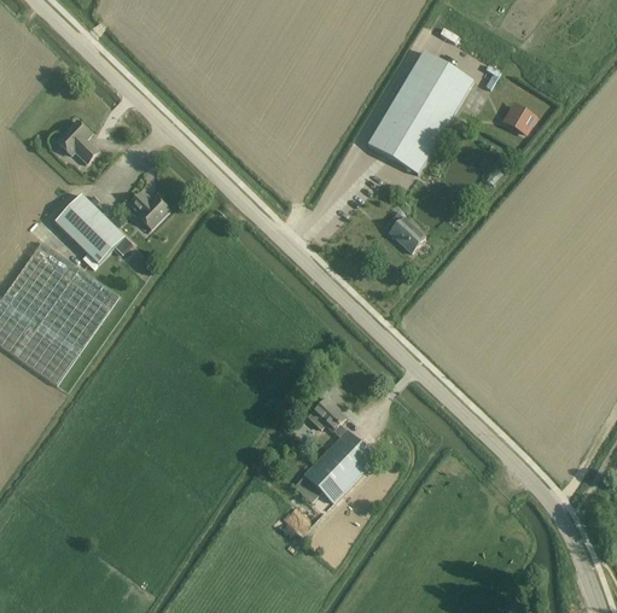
[(372,135),(367,142),(391,158),(399,146),(424,161),(417,173),(461,99),(473,80),(423,50),(384,115),(372,135)]
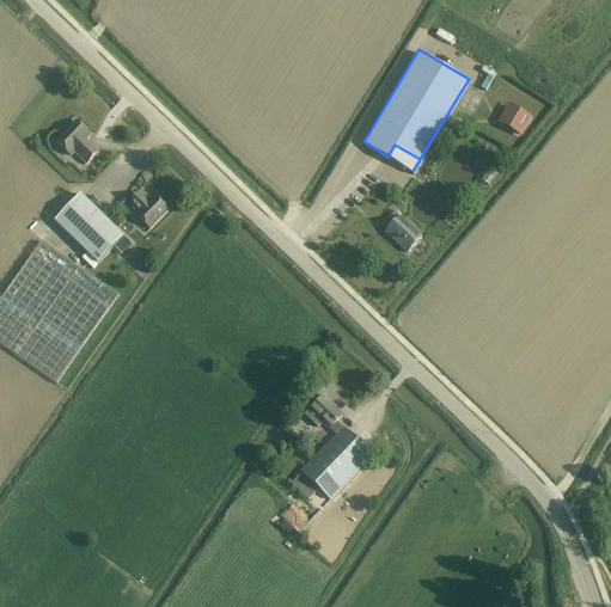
[(474,92),(465,106),(471,109),(480,96),(474,92)]
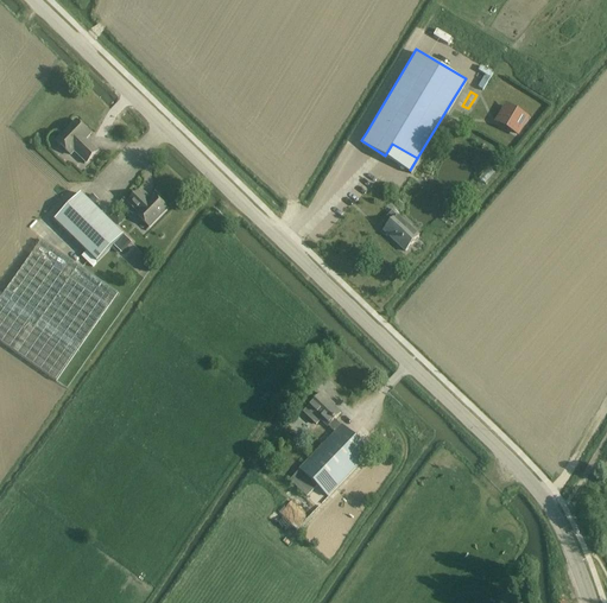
[(505,102),(495,118),(518,131),(526,115),(505,102)]
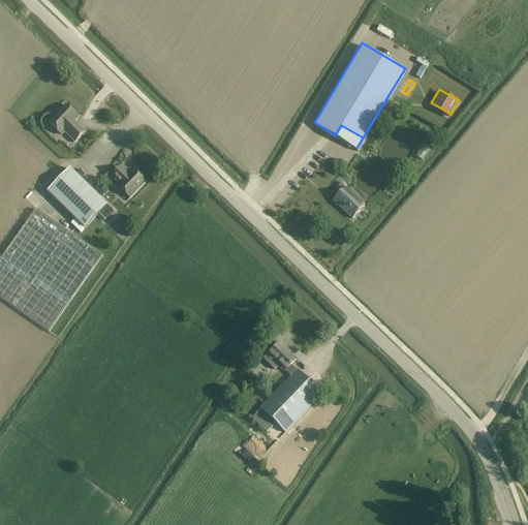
[(72,120),(79,115),(66,103),(49,121),(61,132),(63,131),(64,129),(67,131),(75,140),(85,129),(76,122),(75,123),(72,120)]
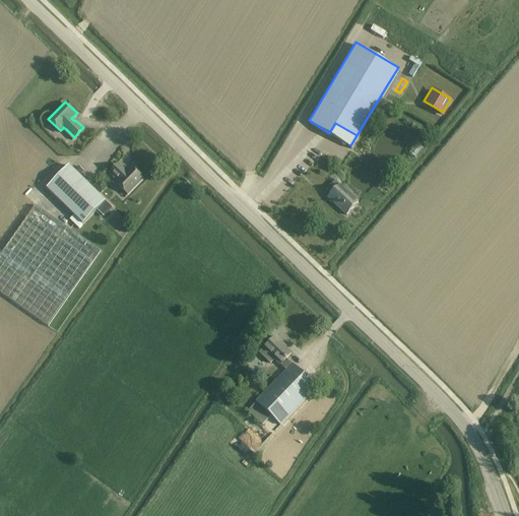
[(119,163),(110,171),(119,180),(117,181),(128,192),(143,177),(132,166),(126,172),(124,170),(125,169),(119,163)]
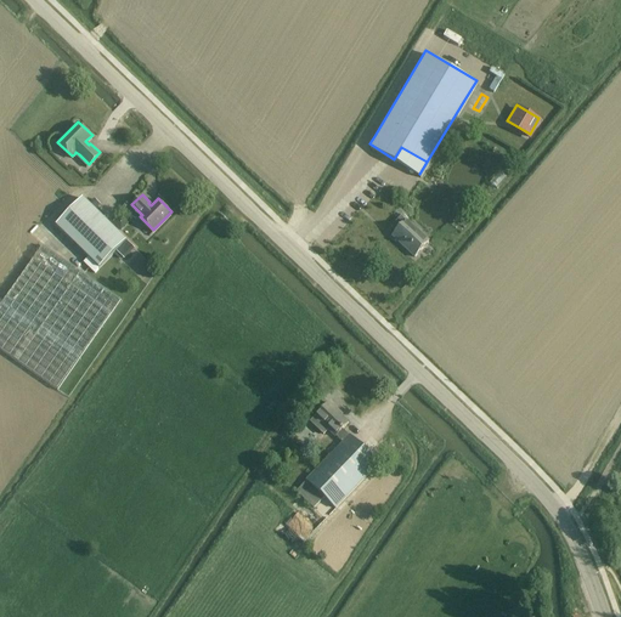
[(100,266),(114,250),(118,255),(122,253),(124,255),(134,244),(109,221),(83,196),(56,224),(99,264),(100,266)]
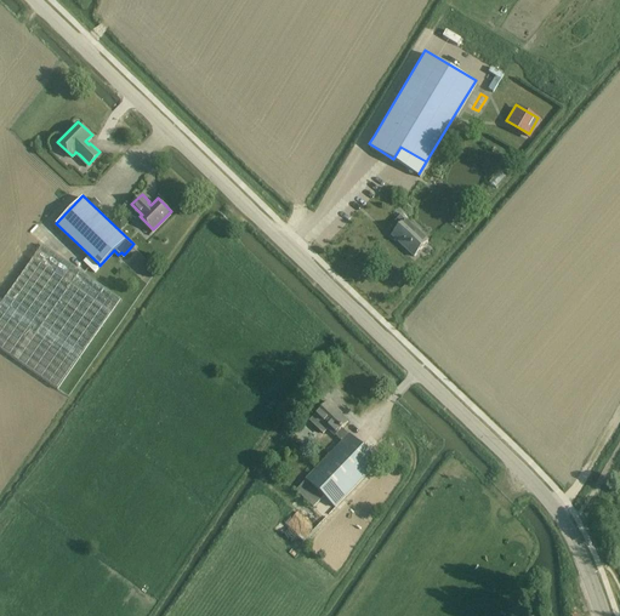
[(388,223),(393,228),(390,232),(413,254),(427,238),(405,218),(407,216),(400,210),(388,223)]
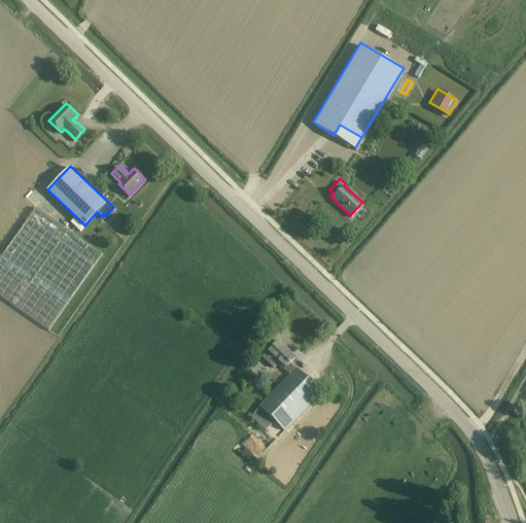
[(69,230),(35,205),(0,255),(0,293),(47,327),(101,251),(69,230)]
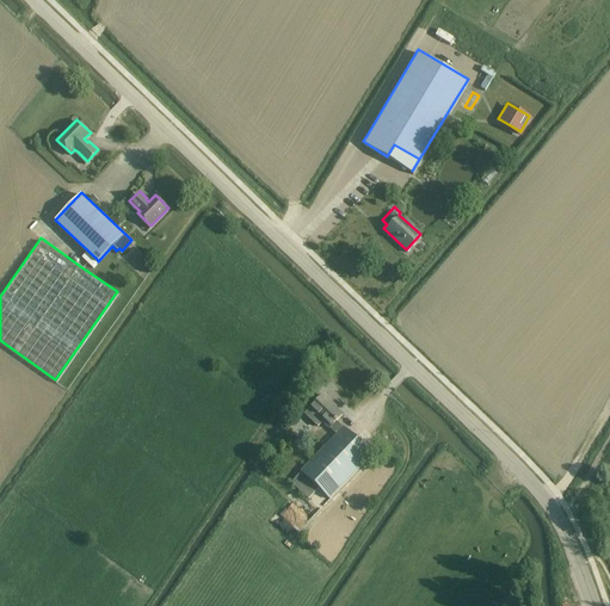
[(96,260),(86,249),(81,254),(86,259),(92,265),(96,260)]
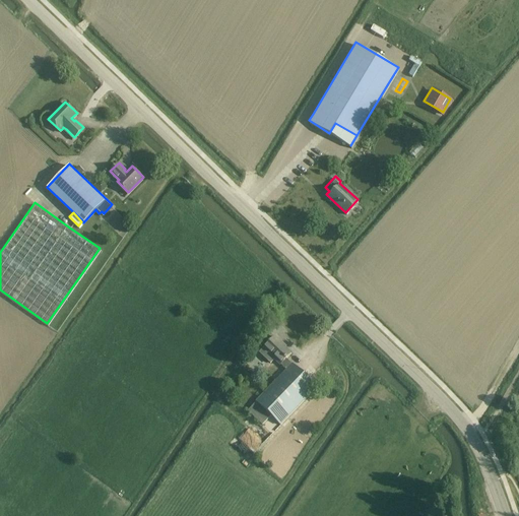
[(284,367),(246,408),(261,422),(269,413),(274,417),(279,423),(280,422),(284,417),(316,384),(285,356),(290,350),(280,342),(279,341),(280,340),(273,333),(257,350),(269,362),(273,358),(279,363),(284,367)]
